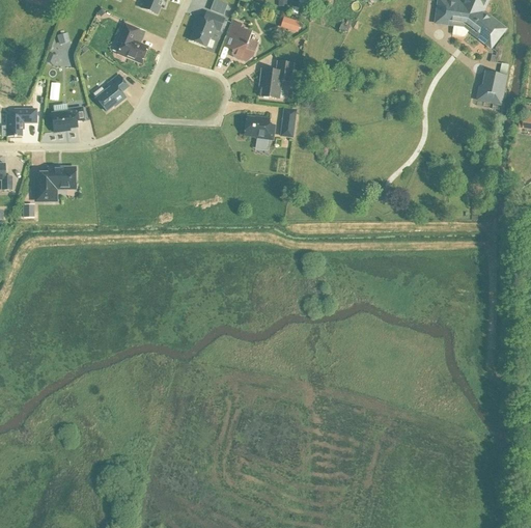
[(143,0),(141,6),(157,12),(162,0),(165,0),(166,0),(143,0)]
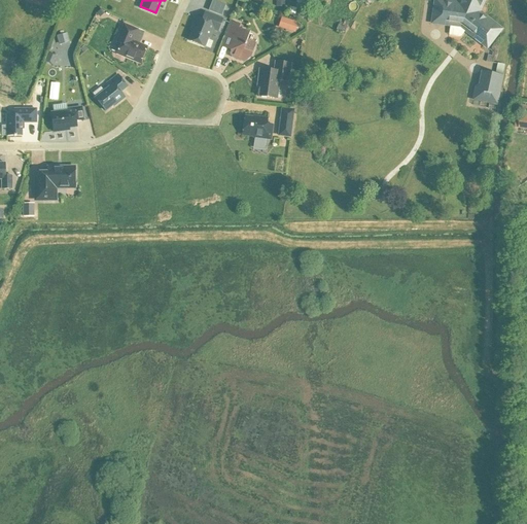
[(229,0),(224,10),(232,12),(236,0),(229,0)]
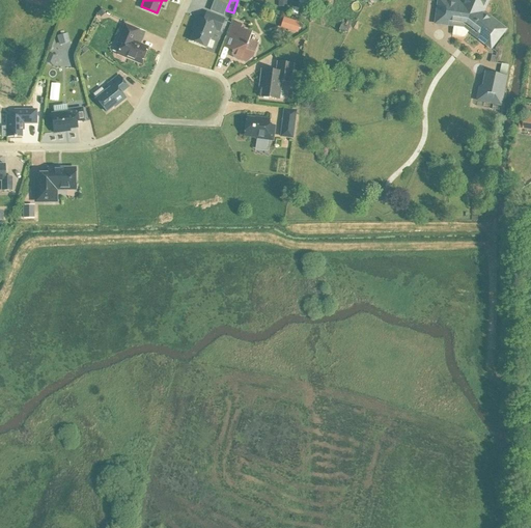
[(460,0),(438,0),(435,21),(452,23),(452,24),(463,26),(484,43),(484,42),(491,46),(505,27),(483,9),(486,0),(460,0)]
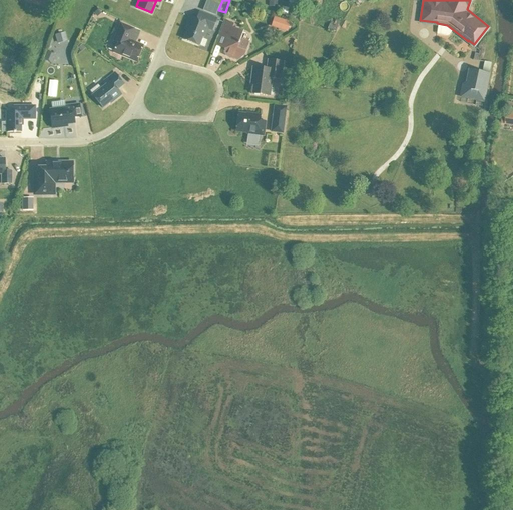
[(186,23),(188,24),(183,37),(198,43),(201,35),(204,36),(207,26),(211,28),(216,17),(199,10),(196,17),(189,14),(186,23)]
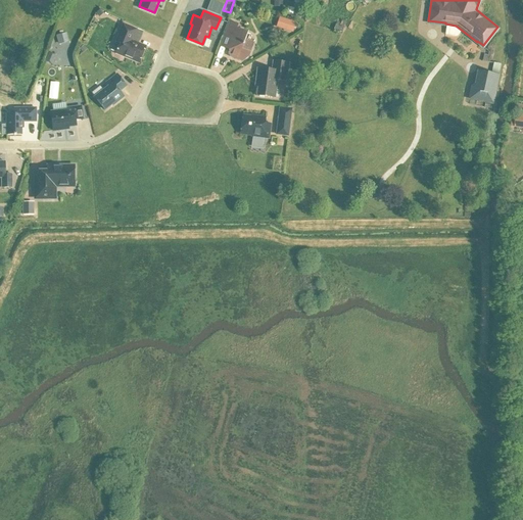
[(278,25),(298,29),(300,18),(281,14),(278,25)]
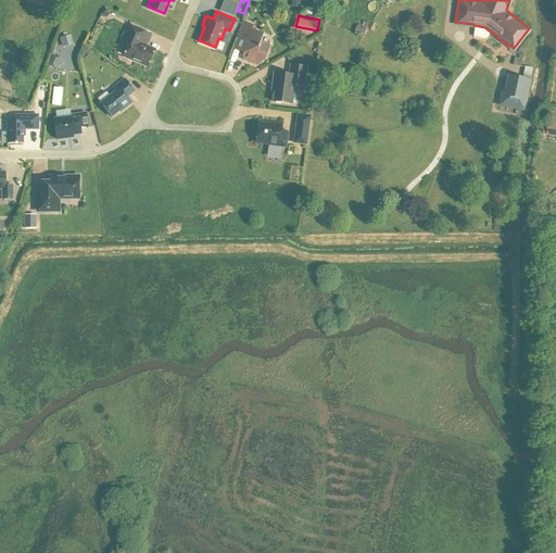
[(261,40),(263,33),(253,29),(255,25),(244,21),(238,37),(245,39),(241,49),(243,50),(244,58),(257,63),(264,58),(269,44),(261,40)]
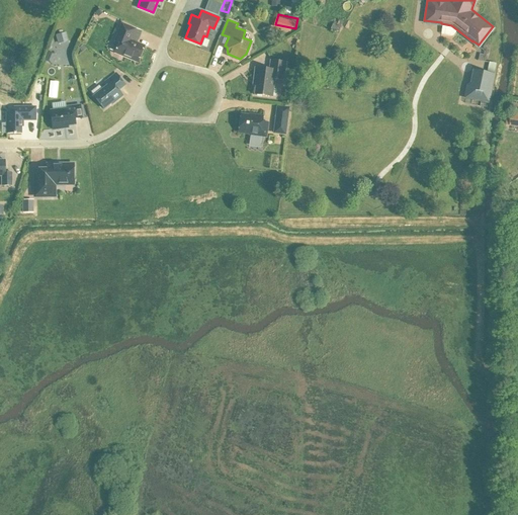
[(120,37),(115,50),(124,54),(125,56),(130,58),(132,57),(138,60),(145,44),(136,40),(137,37),(133,35),(136,27),(121,21),(115,35),(120,37)]
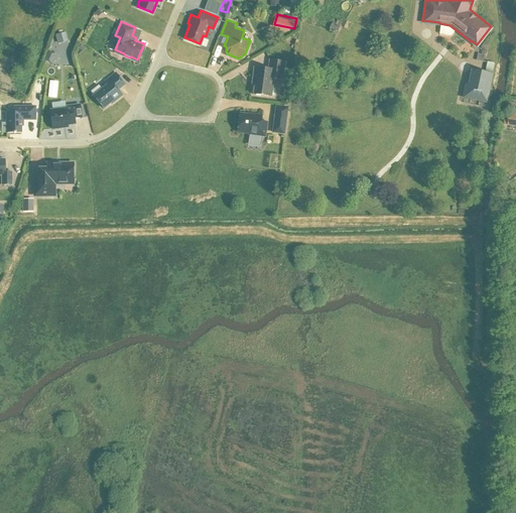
[(66,29),(54,32),(57,41),(68,38),(66,29)]
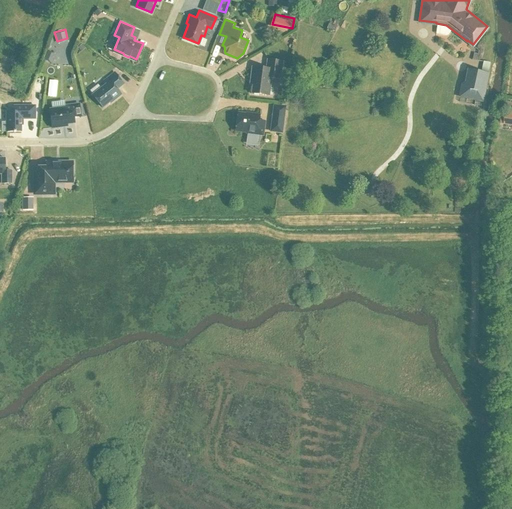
[(47,48),(44,57),(50,60),(54,51),(47,48)]
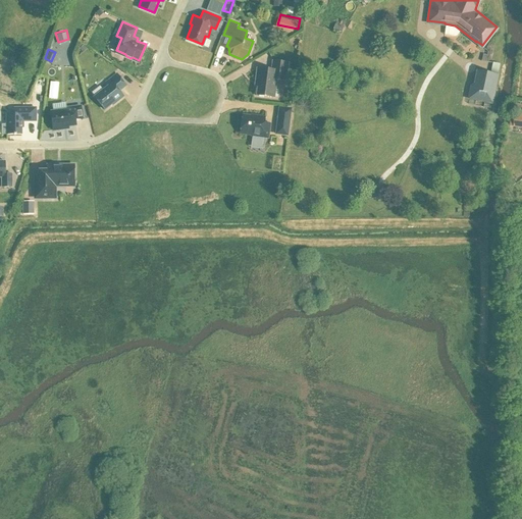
[(257,66),(255,78),(258,78),(256,93),(274,96),(276,78),(285,79),(288,61),(272,59),(271,68),(257,66)]
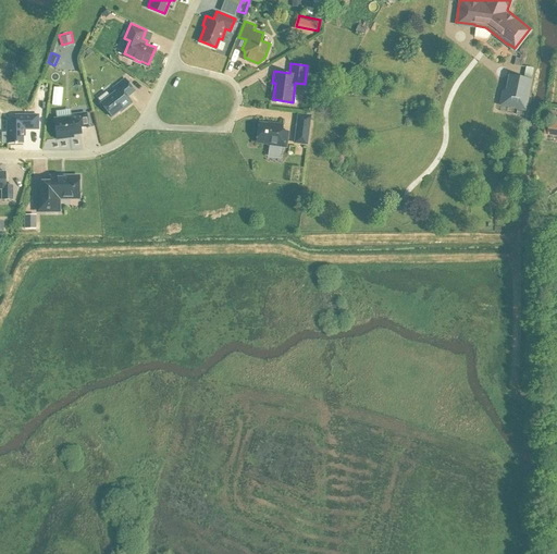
[(525,110),(532,77),(508,73),(505,87),(502,88),(498,105),(525,110)]
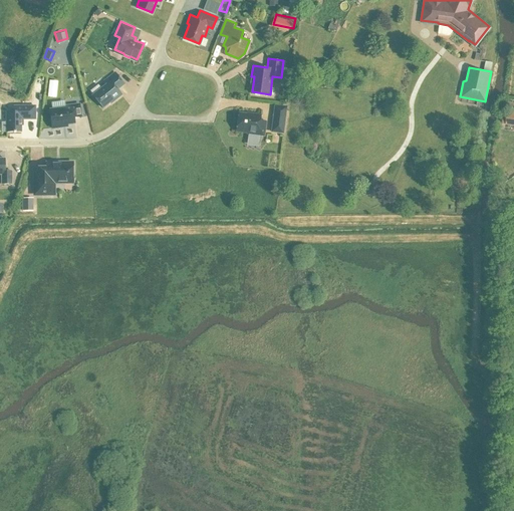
[(92,93),(102,106),(113,98),(114,99),(121,93),(117,87),(124,82),(114,70),(104,79),(107,83),(94,93),(93,93),(92,93)]
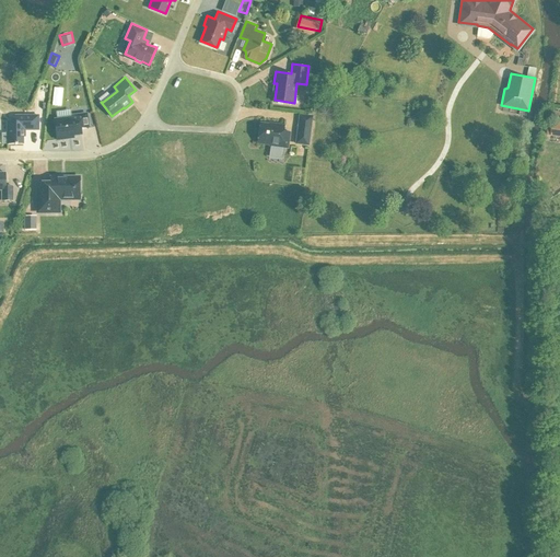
[(72,114),(72,116),(55,118),(57,138),(68,137),(68,135),(81,132),(81,127),(89,126),(86,112),(72,114)]
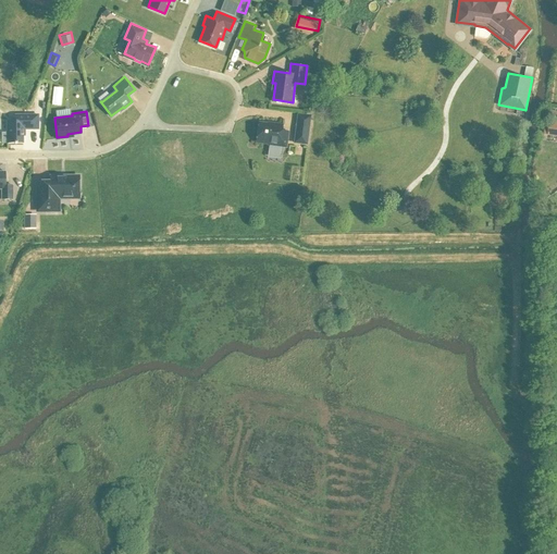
[(299,140),(312,140),(313,111),(299,111),(299,140)]
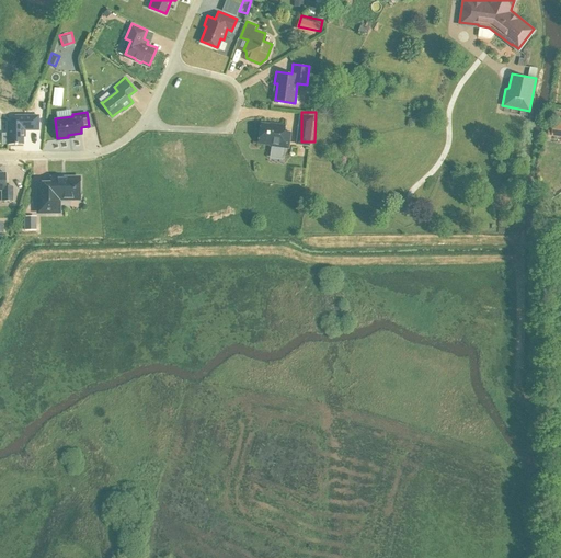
[(23,128),(31,128),(38,128),(38,114),(15,114),(15,121),(7,121),(7,132),(2,132),(2,141),(2,143),(23,143),(23,128)]
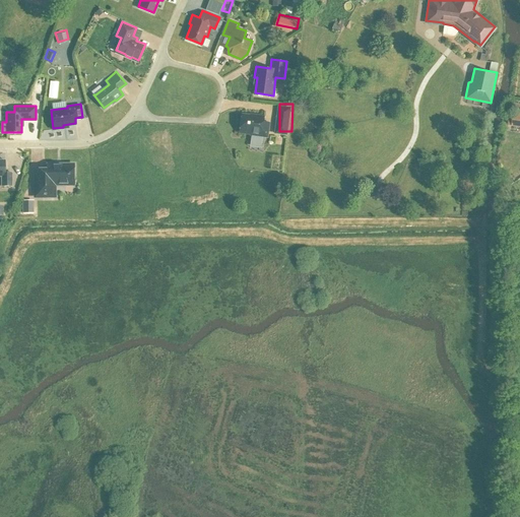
[(263,122),(264,115),(255,114),(255,115),(241,114),(239,130),(250,131),(250,133),(267,136),(269,123),(263,122)]
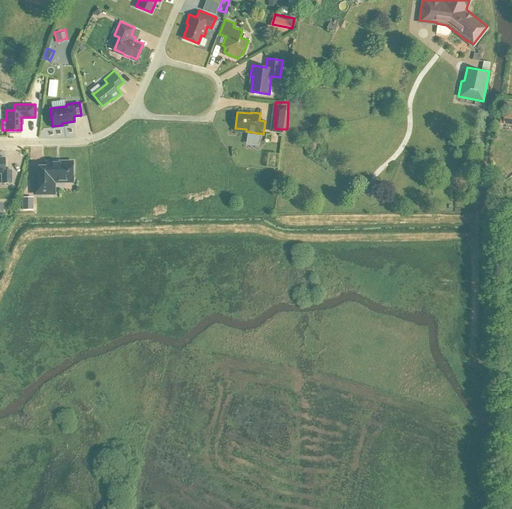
[(5,156),(0,155),(0,171),(1,172),(2,182),(12,181),(12,168),(5,168),(5,156)]
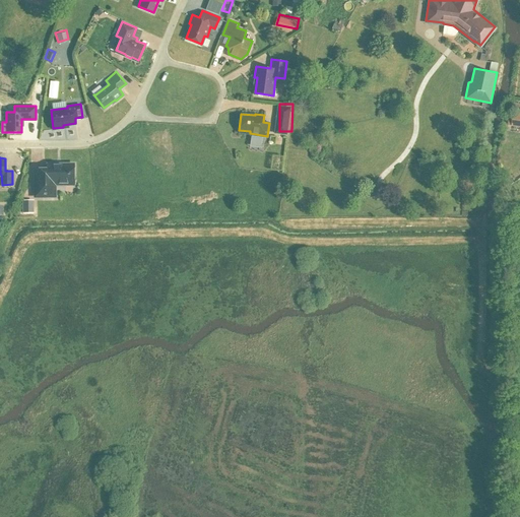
[(65,182),(65,180),(74,180),(74,164),(72,164),(70,163),(66,163),(65,164),(61,164),(57,165),(56,163),(47,164),(47,170),(35,170),(36,189),(37,189),(37,195),(36,195),(36,196),(55,195),(55,191),(53,189),(55,187),(55,184),(63,184),(65,182)]
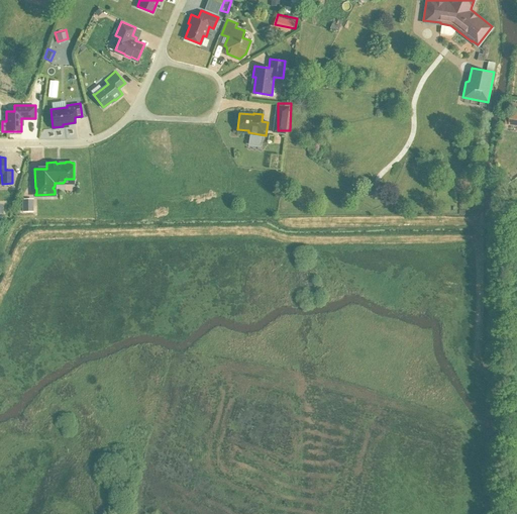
[(22,198),(23,211),(33,211),(32,198),(22,198)]
